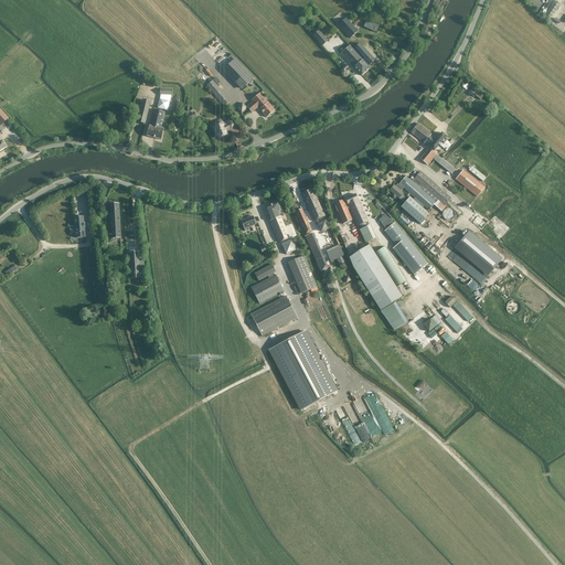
[(545,14),(553,0),(547,0),(542,11),(545,14)]
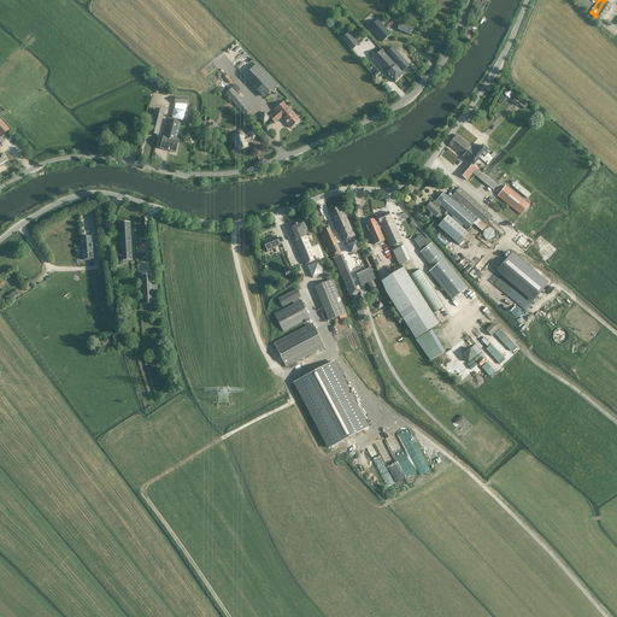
[(606,1),(597,16),(601,19),(612,5),(606,1)]
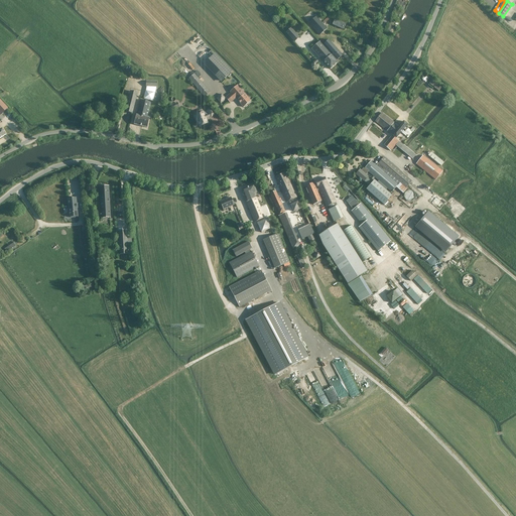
[(319,35),(327,29),(315,17),(308,23),(319,35)]
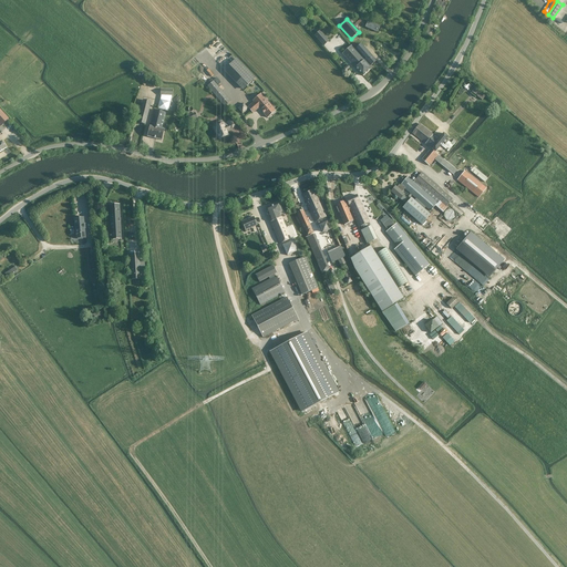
[(368,22),(367,28),(377,32),(379,27),(368,22)]
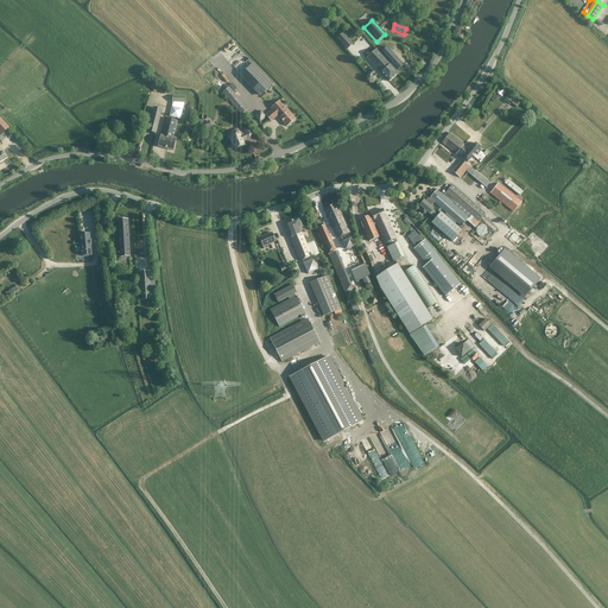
[(353,44),(343,33),(337,38),(347,50),(353,44)]
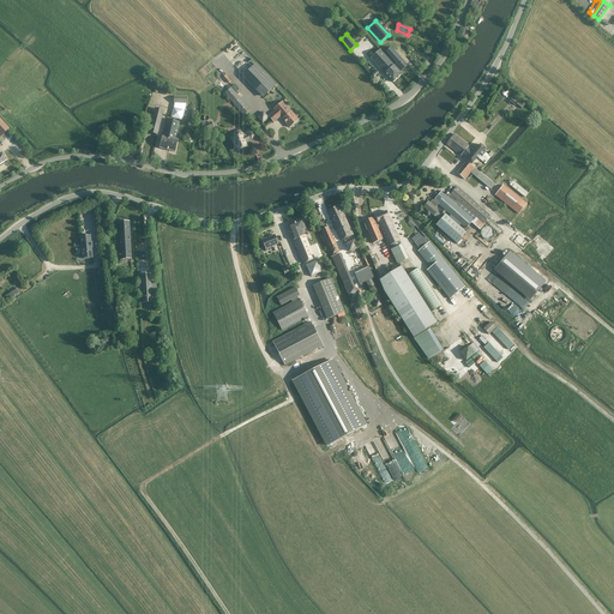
[(398,70),(399,70),(399,68),(402,71),(408,65),(391,48),(385,53),(395,64),(393,65),(398,70)]
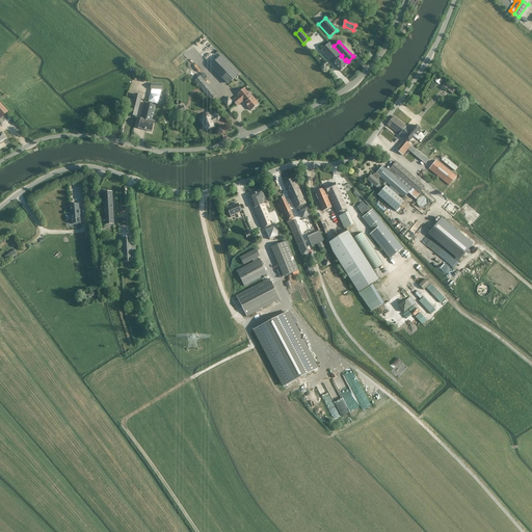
[(342,55),(329,43),(321,51),(334,64),(335,63),(341,71),(349,64),(346,60),(345,60),(341,56),(342,55)]
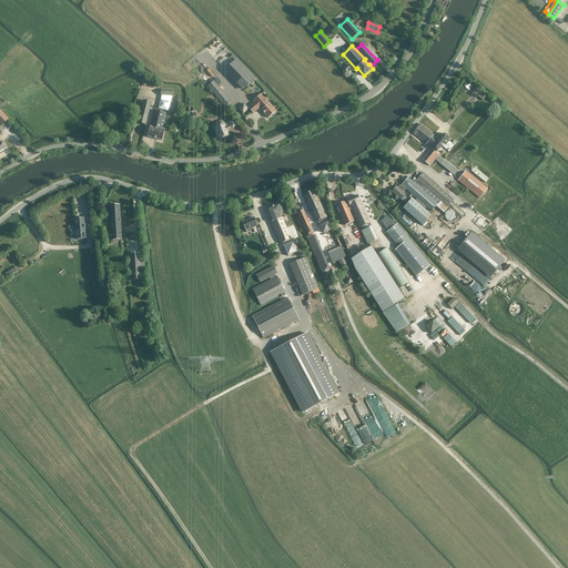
[(244,90),(255,79),(236,60),(225,70),(244,90)]
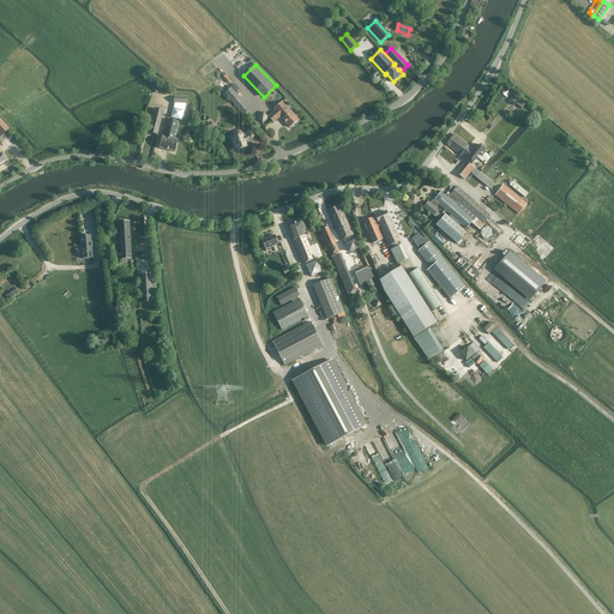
[(250,110),(232,88),(224,94),(244,115),(250,110)]
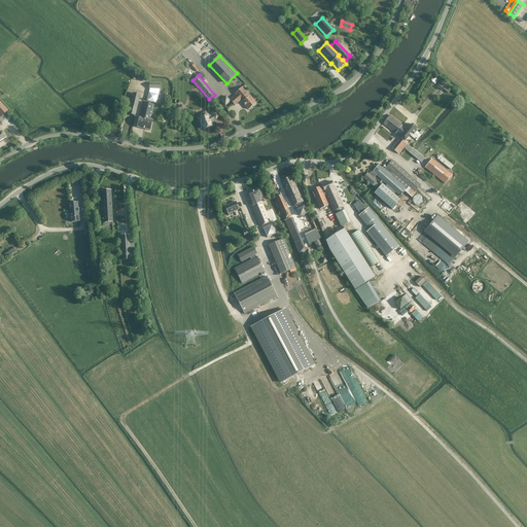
[(438,84),(449,93),(451,90),(442,81),(438,84)]
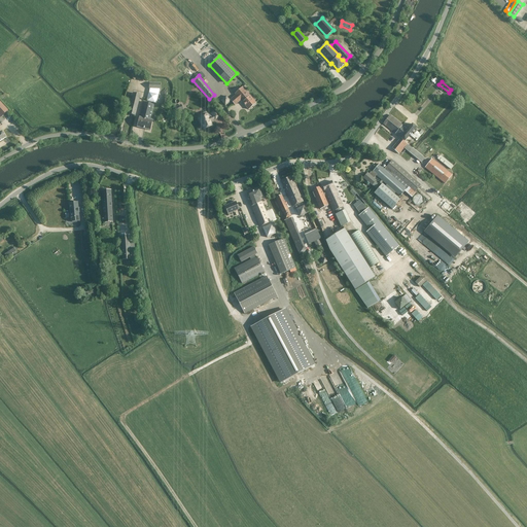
[(248,110),(256,103),(243,88),(235,94),(238,97),(235,99),(234,98),(231,100),(235,105),(241,101),(248,110)]
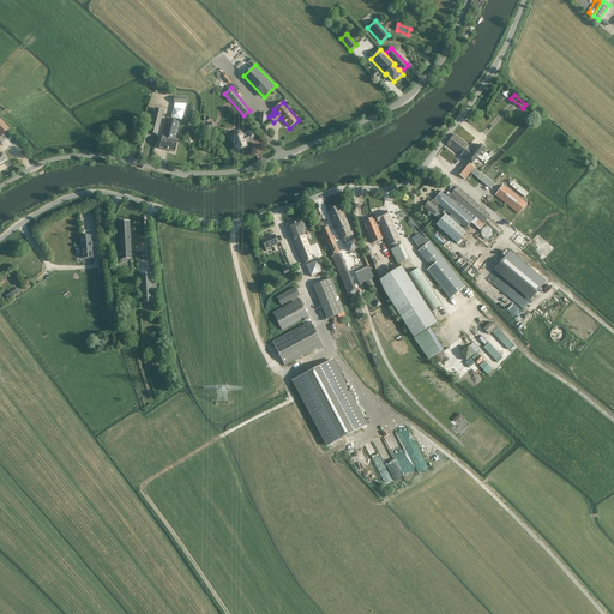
[(149,133),(157,134),(163,112),(155,109),(154,115),(149,114),(148,119),(152,120),(149,133)]
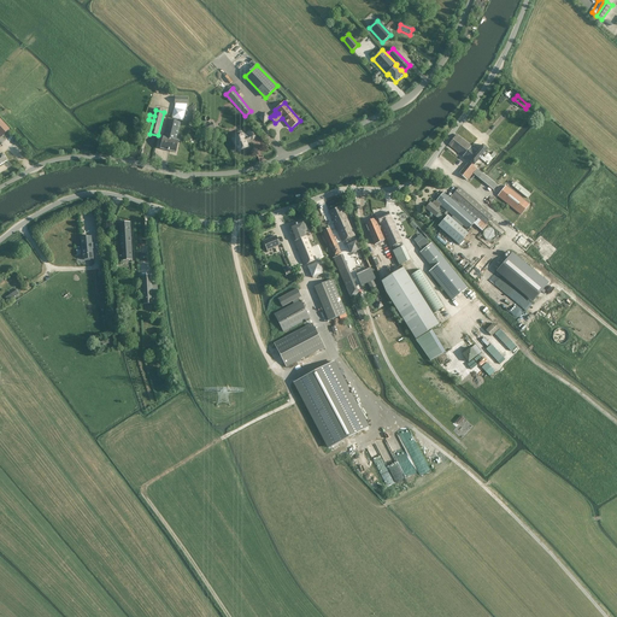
[(264,124),(270,119),(265,113),(259,118),(264,124)]
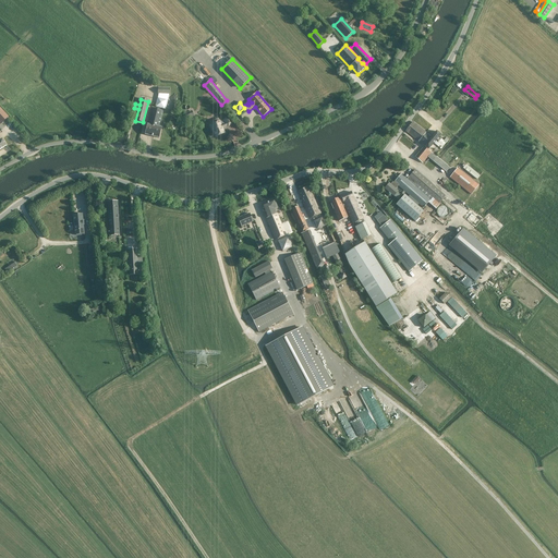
[(159,126),(162,111),(152,108),(148,124),(145,135),(159,138),(161,128),(159,126)]
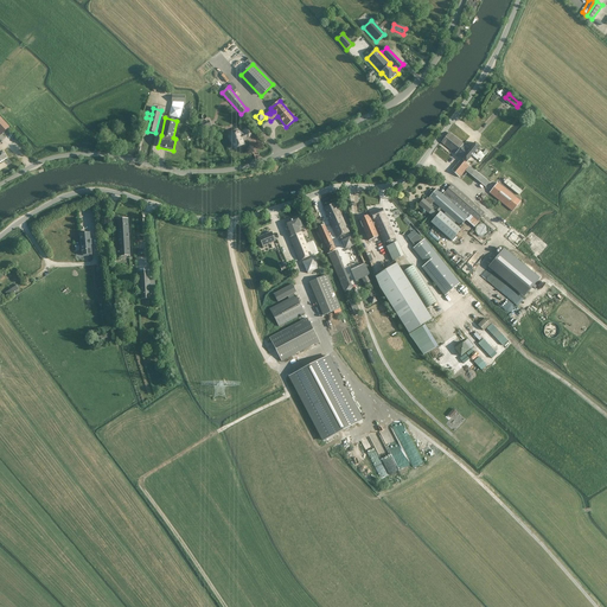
[(242,140),(248,138),(251,135),(247,128),(243,132),(240,133),(240,132),(238,129),(234,131),(235,134),(229,136),(231,142),(235,149),(244,145),(242,140)]
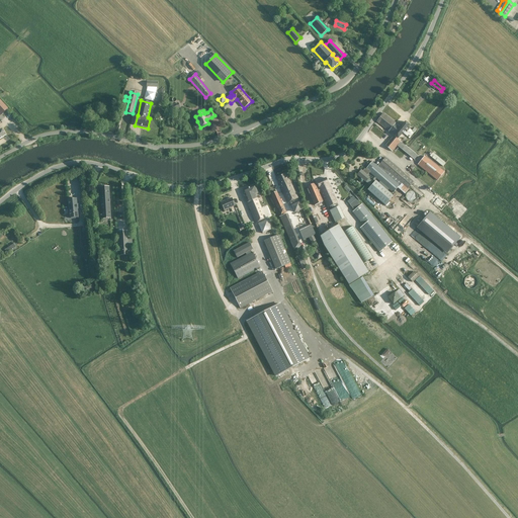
[(383,113),(376,121),(384,127),(398,139),(403,133),(400,131),(399,132),(399,131),(398,132),(396,130),(395,128),(394,128),(398,123),(383,113)]
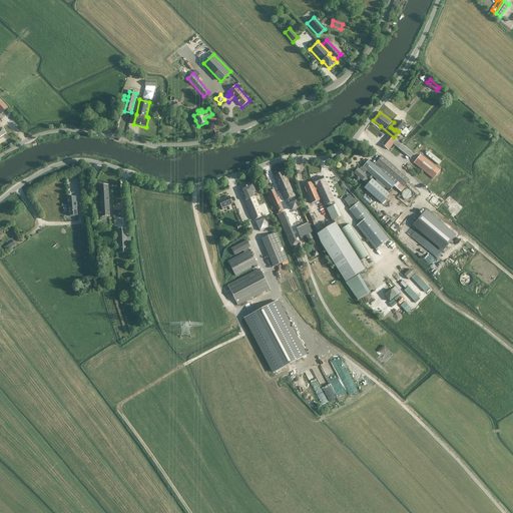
[(396,129),(399,131),(405,124),(401,121),(397,125),(394,122),(390,127),(391,127),(392,128),(394,130),(395,129),(395,130),(396,129)]
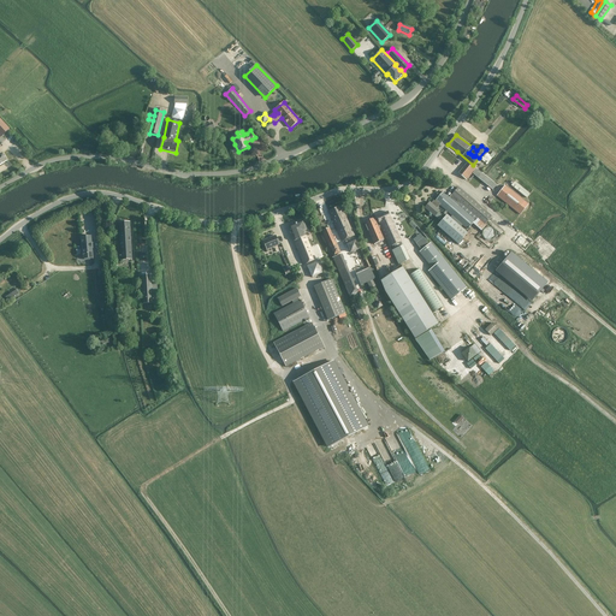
[(467,181),(477,169),(468,163),(458,173),(467,181)]
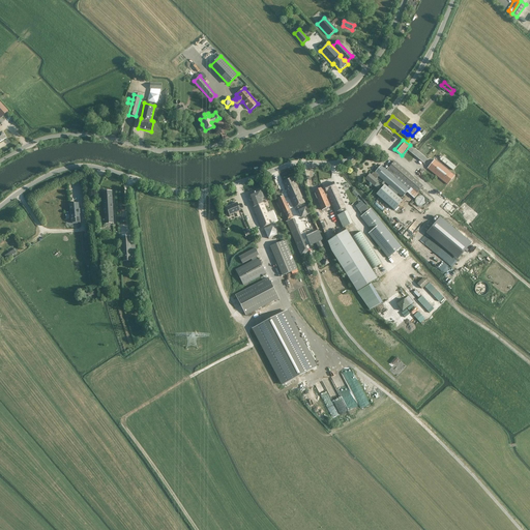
[(443,155),(440,159),(453,170),(457,167),(443,155)]
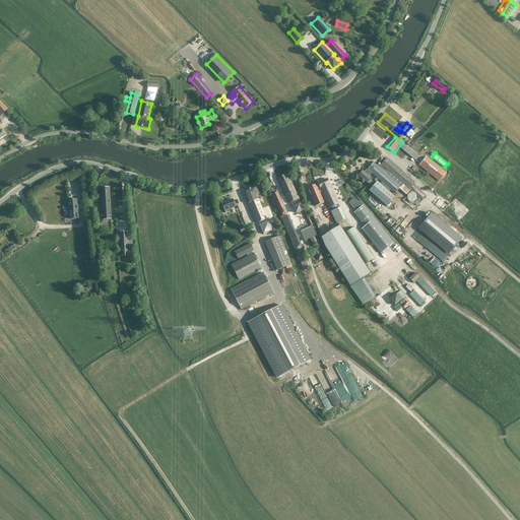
[(439,182),(446,173),(427,156),(419,166),(439,182)]
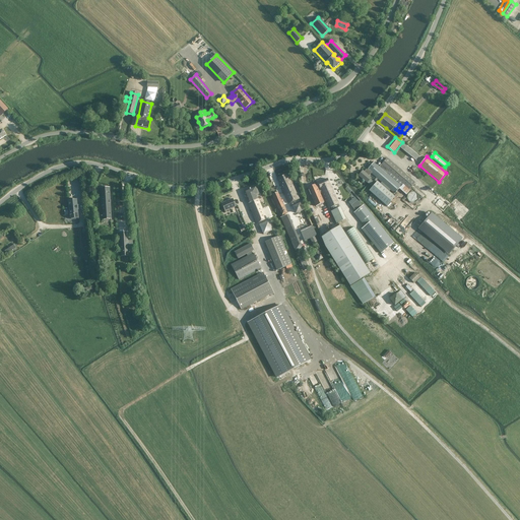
[(395,194),(397,191),(401,186),(397,182),(399,181),(409,190),(415,183),(387,158),(379,167),(374,161),(367,170),(366,170),(364,172),(363,171),(359,176),(371,186),(374,183),(370,180),(371,178),(369,176),(372,174),(395,194)]
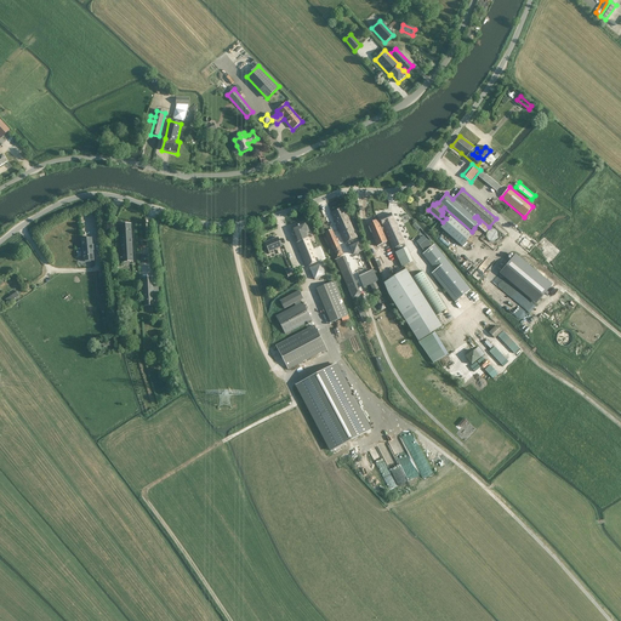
[(358,238),(353,228),(343,209),(331,214),(345,244),(358,238)]
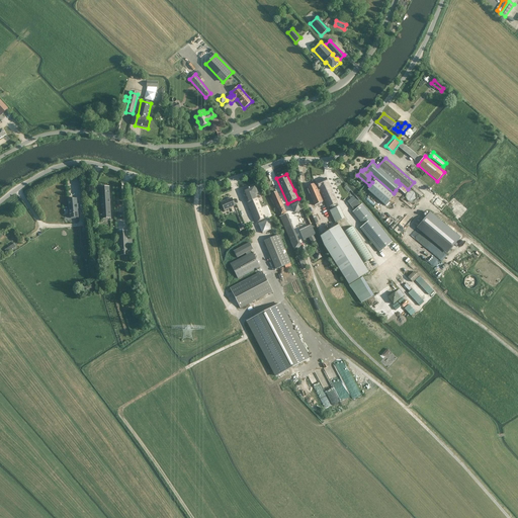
[(336,207),(335,204),(336,203),(326,178),(320,181),(317,182),(317,183),(316,183),(319,190),(320,192),(322,192),(328,207),(330,206),(332,210),(330,211),(336,223),(344,218),(338,206),(336,207)]
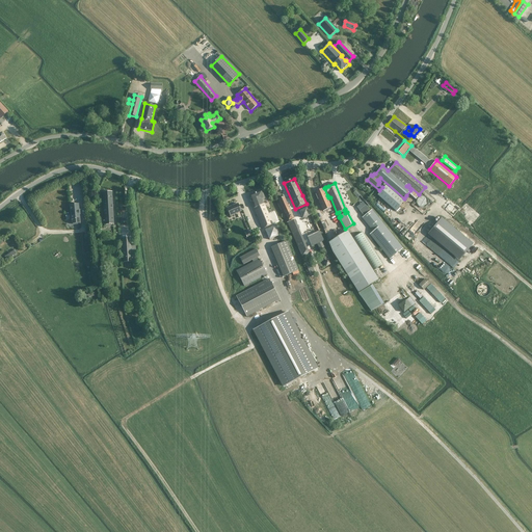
[(404,202),(397,195),(387,186),(377,195),(395,211),(404,202)]
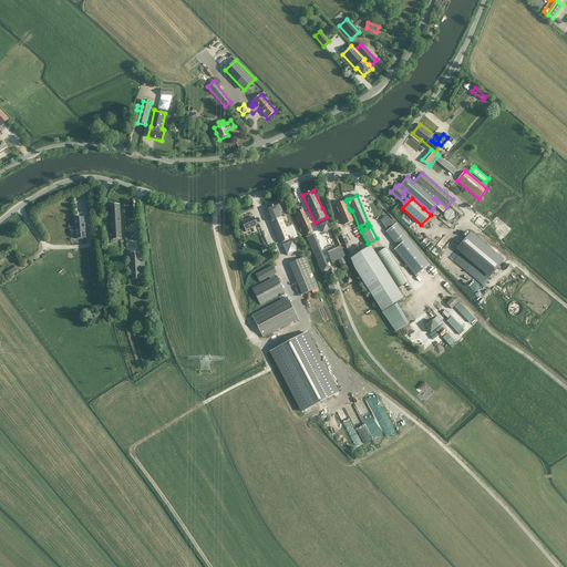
[(349,208),(346,200),(336,205),(344,225),(353,222),(349,212),(350,210),(349,208)]
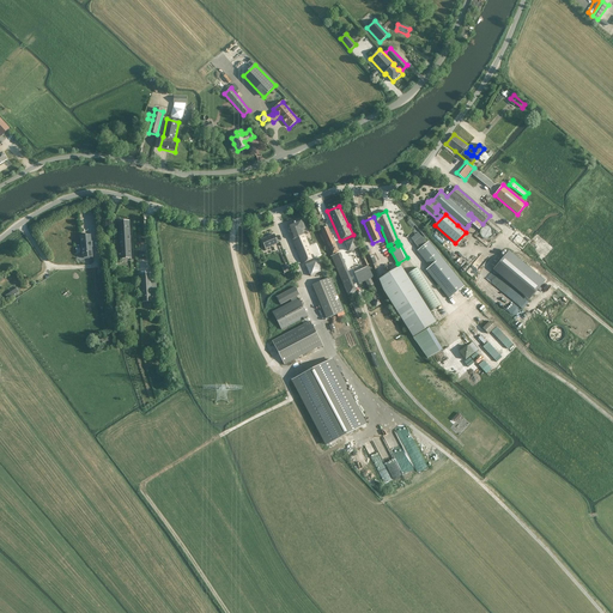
[(305,230),(304,225),(302,219),(287,225),(303,263),(315,259),(304,230),(305,230)]
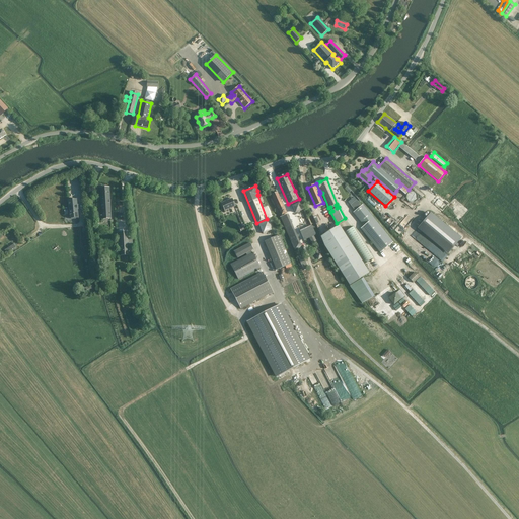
[(112,219),(109,191),(109,188),(100,188),(101,219),(112,219)]
